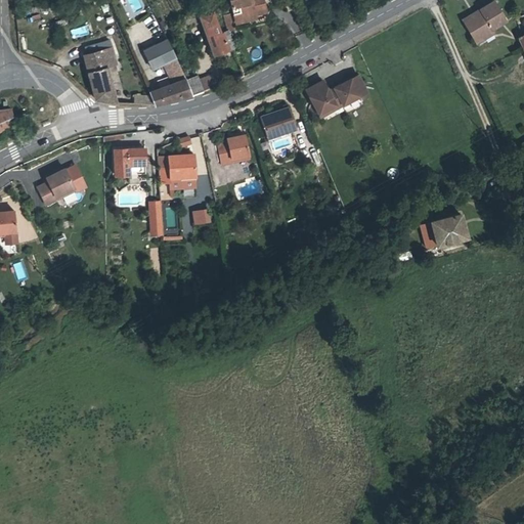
[(229,0),(231,7),(234,17),(236,28),(268,19),(263,0),(229,0)]
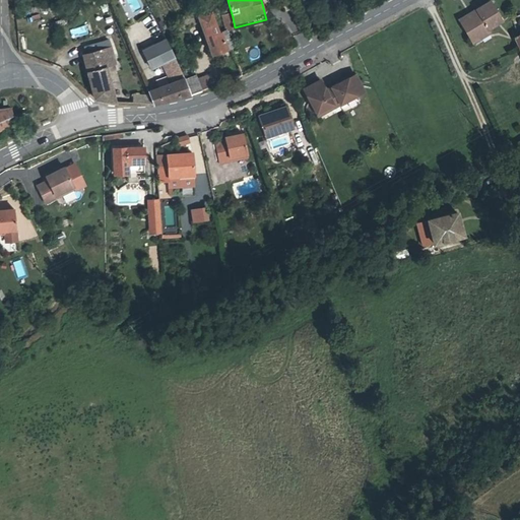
[(459,19),(470,39),(486,29),(502,20),(490,1),(459,19)]
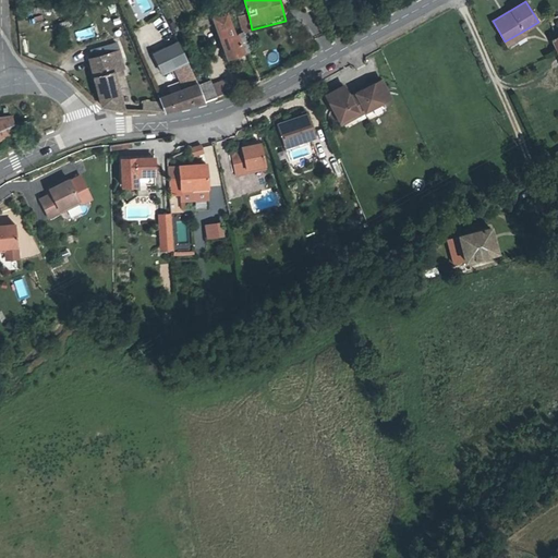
[(227,13),(214,19),(215,24),(228,58),(249,50),(242,33),(234,35),(227,13)]
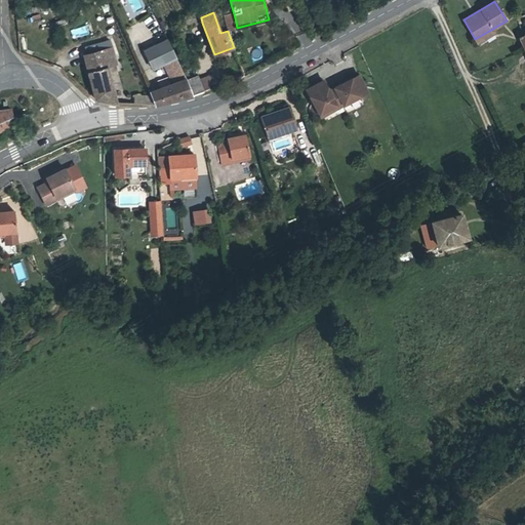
[(232,13),(224,15),(229,31),(237,28),(235,17),(233,18),(232,13)]
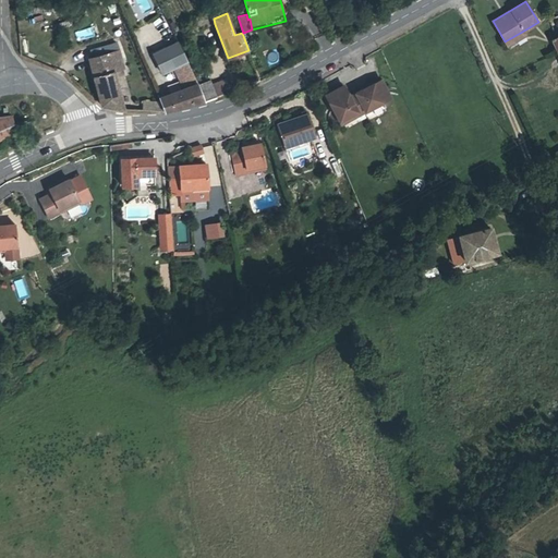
[(215,24),(214,19),(193,27),(195,33),(215,24)]
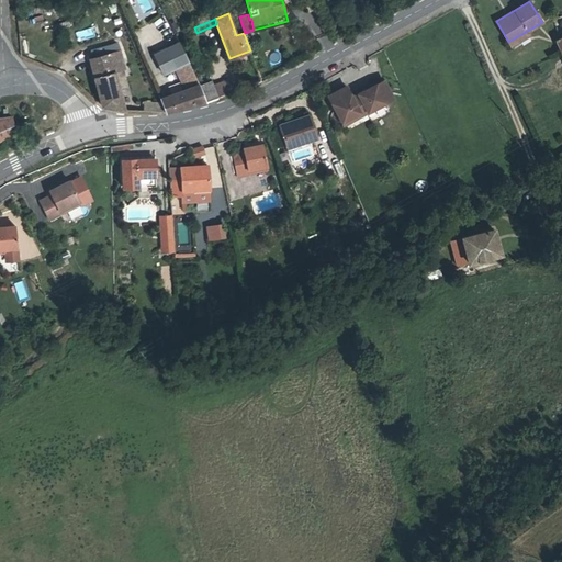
[(90,27),(76,32),(78,38),(92,34),(90,27)]
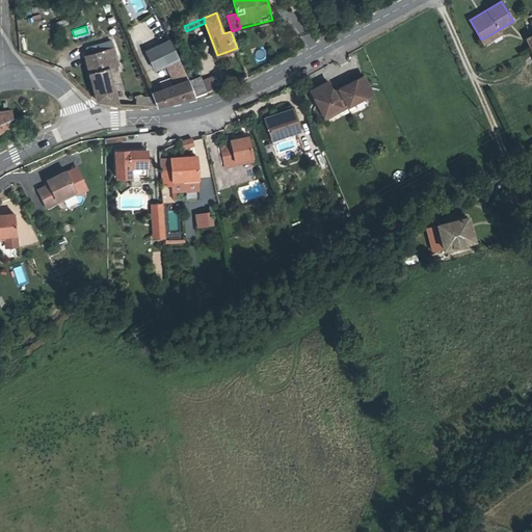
[(498,30),(481,40),(483,43),(500,33),(498,30)]
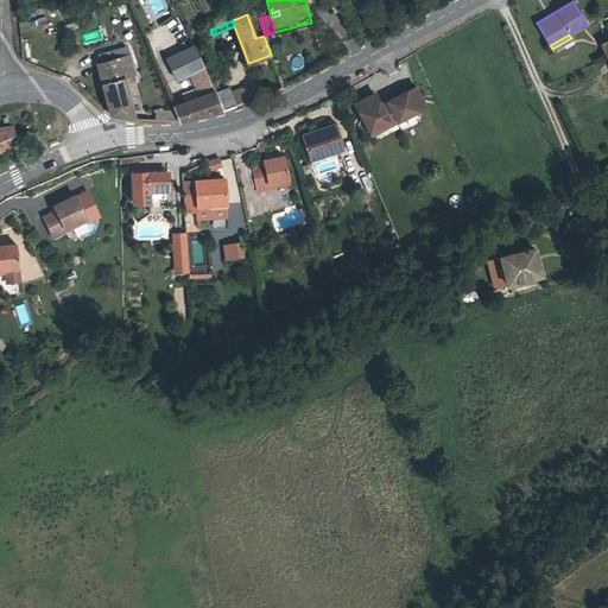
[(216,92),(194,45),(168,58),(177,80),(190,74),(201,97),(183,105),(188,119),(223,111),(216,92)]
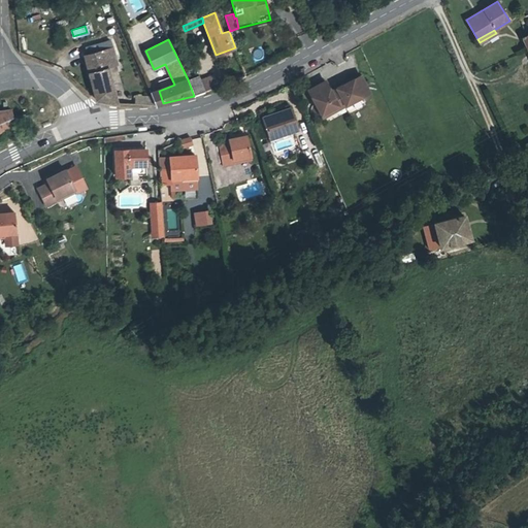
[(111,48),(103,51),(107,66),(116,64),(111,48)]
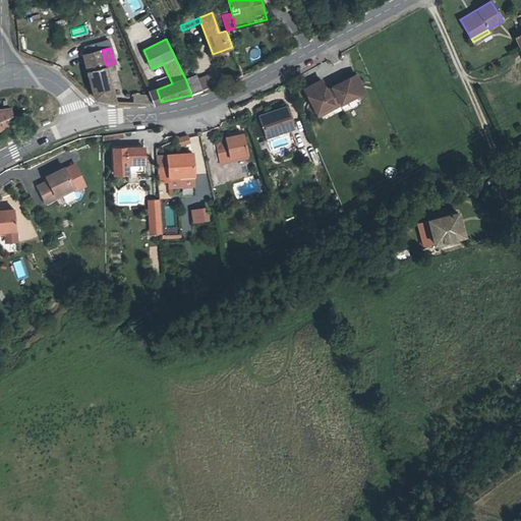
[(83,55),(95,99),(115,103),(106,65),(102,50),(83,55)]
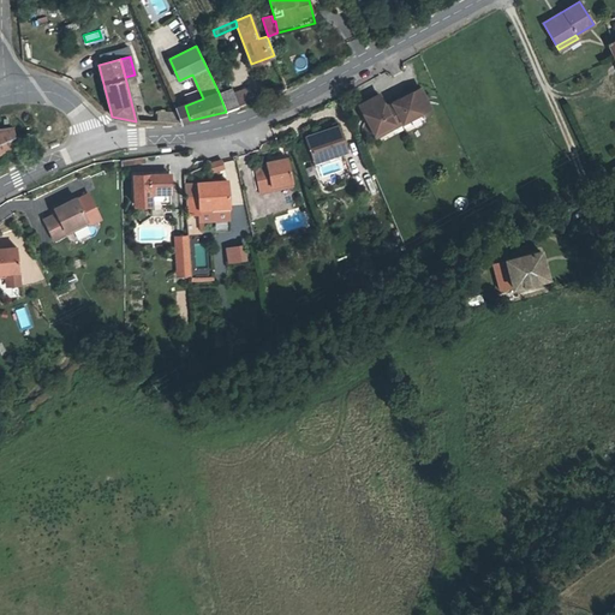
[(232,88),(219,93),(226,112),(238,108),(254,102),(249,88),(233,94),(232,88)]
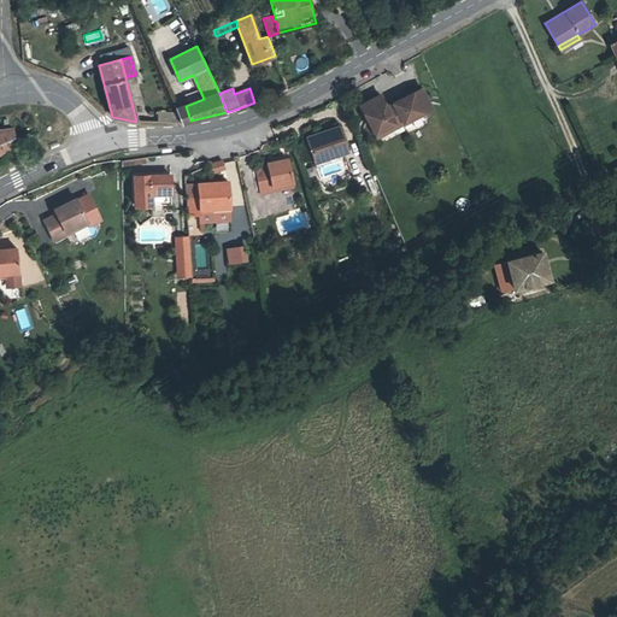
[(395,107),(388,111),(392,116),(398,113),(403,123),(432,107),(421,88),(393,103),(395,107)]
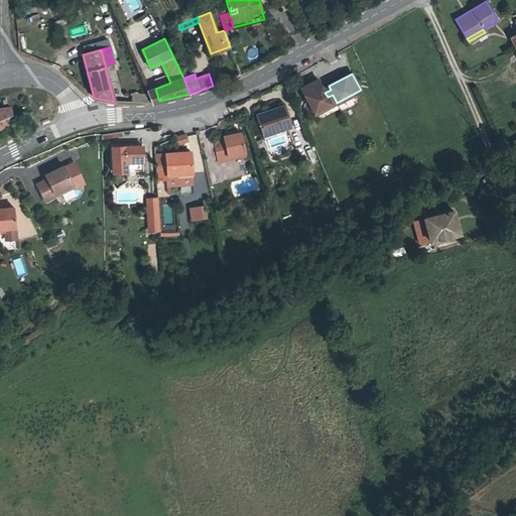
[(301,88),(313,111),(330,103),(332,106),(337,103),(333,95),(328,97),(325,93),(323,89),(317,79),(301,88)]
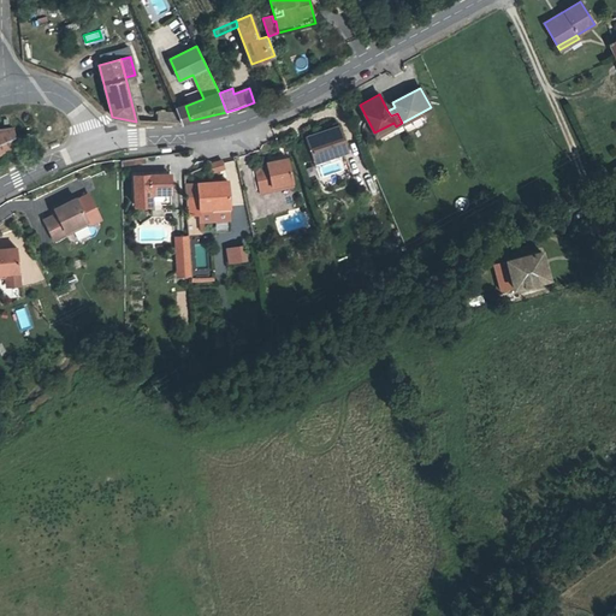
[(190,120),(185,106),(176,108),(177,113),(181,123),(190,120)]
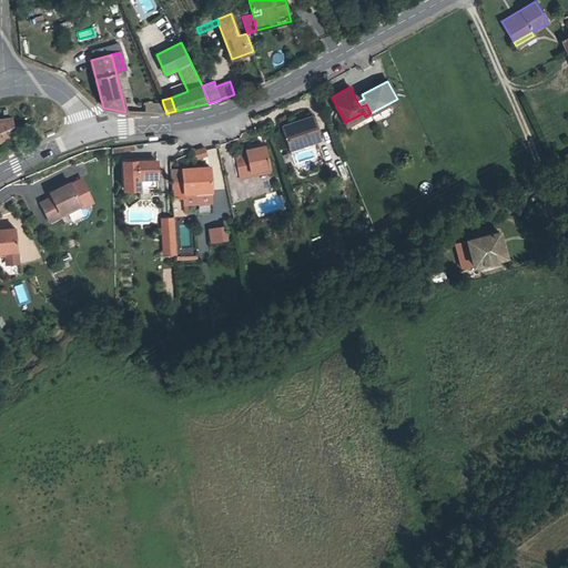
[(148,103),(148,112),(166,113),(163,104),(148,103)]
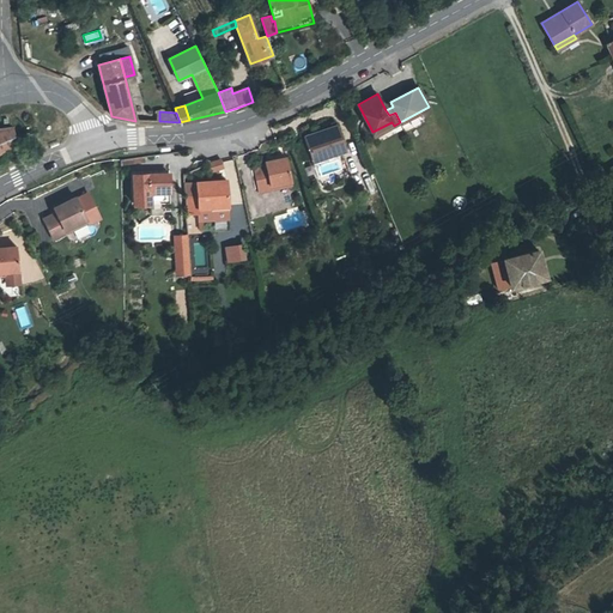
[(375,137),(394,126),(392,122),(372,132),(375,137)]
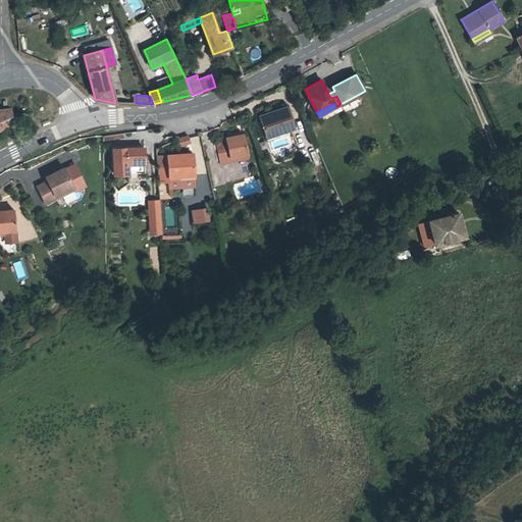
[(295,128),(288,107),(259,116),(267,140),(278,137),(278,134),(295,128)]
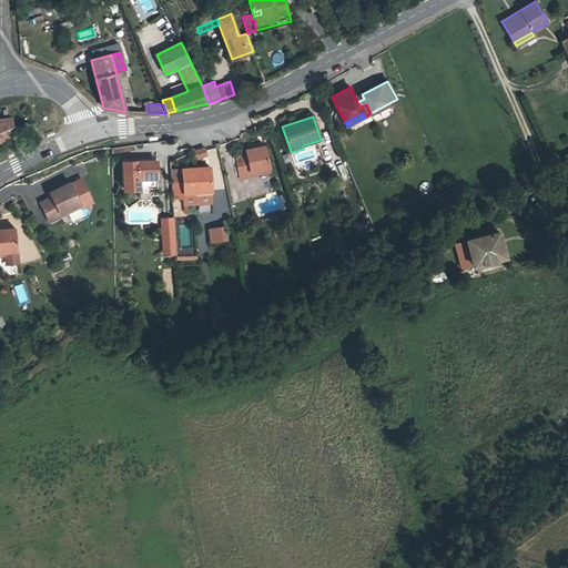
[(0,140),(14,133),(13,127),(12,118),(0,119),(0,140)]
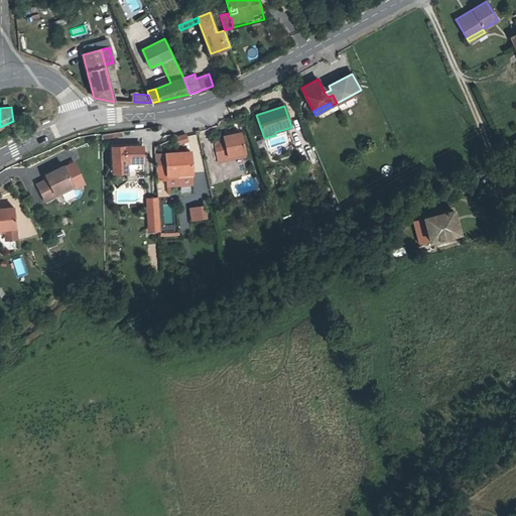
[(218,161),(229,159),(228,156),(245,153),(241,132),(224,136),(224,139),(214,141),(218,161)]
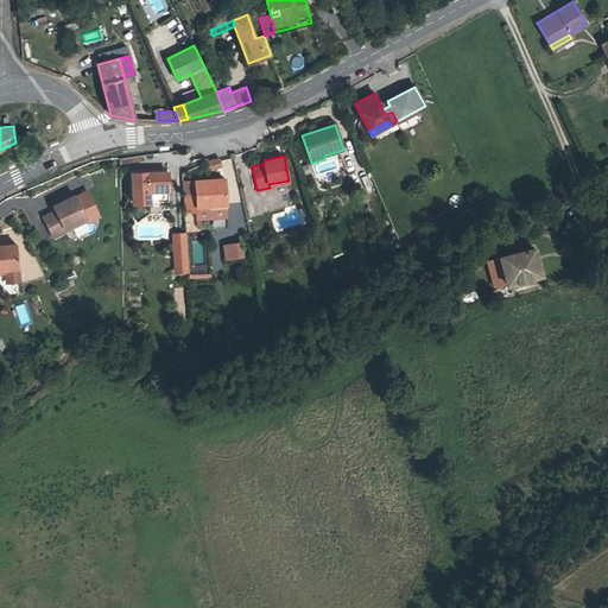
[(209,160),(208,162),(210,170),(216,168),(215,165),(220,163),(219,158),(209,160)]
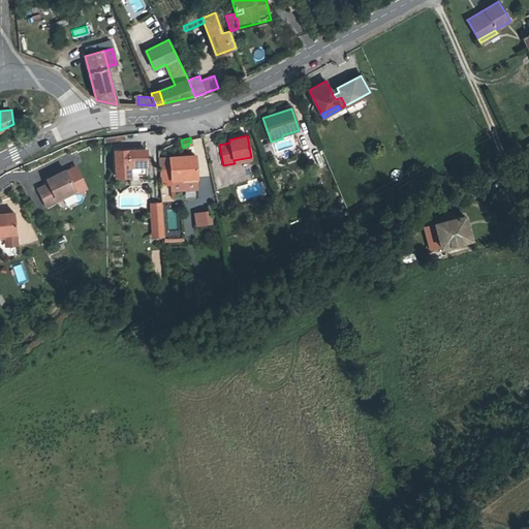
[(115,151),(116,177),(129,176),(129,165),(147,165),(146,150),(115,151)]
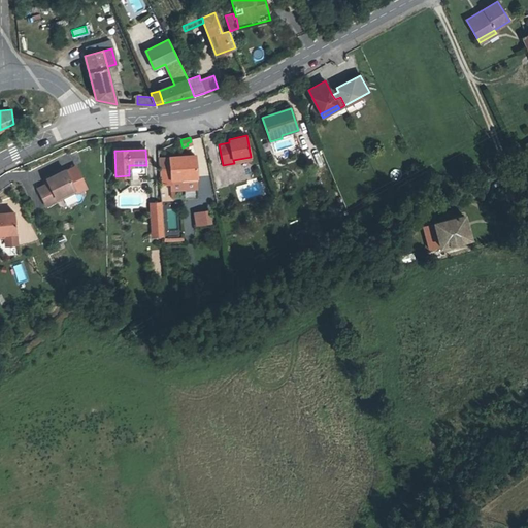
[(195,156),(159,159),(161,186),(171,185),(171,191),(198,189),(195,156)]
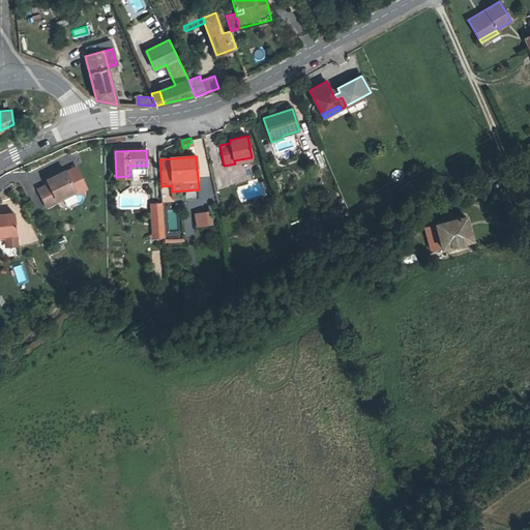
[(77,167),(66,172),(75,189),(77,194),(87,188),(77,167)]
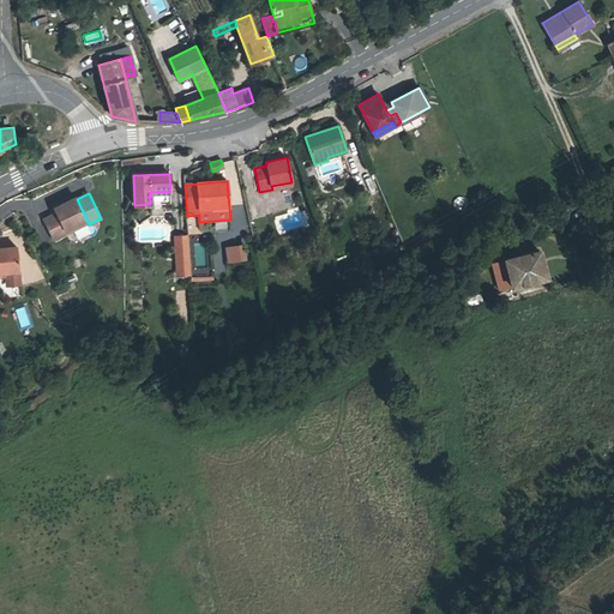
[(84,221),(86,220),(77,199),(76,198),(54,209),(56,212),(43,218),(54,240),(66,234),(65,230),(84,221)]
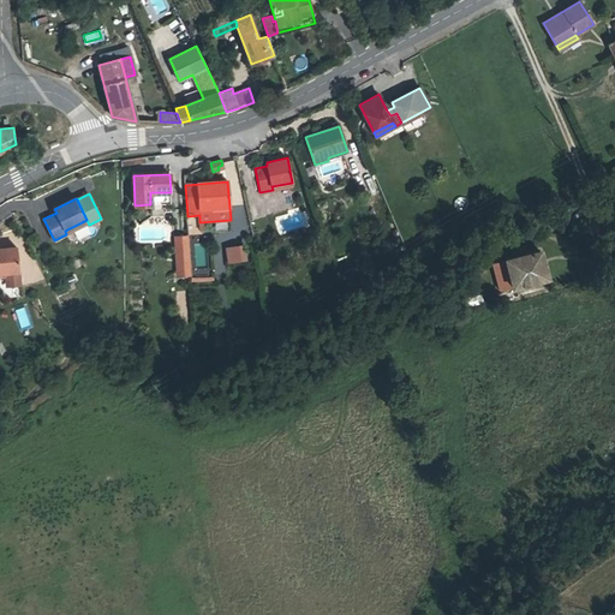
[(65,231),(66,234),(87,225),(84,221),(65,231)]
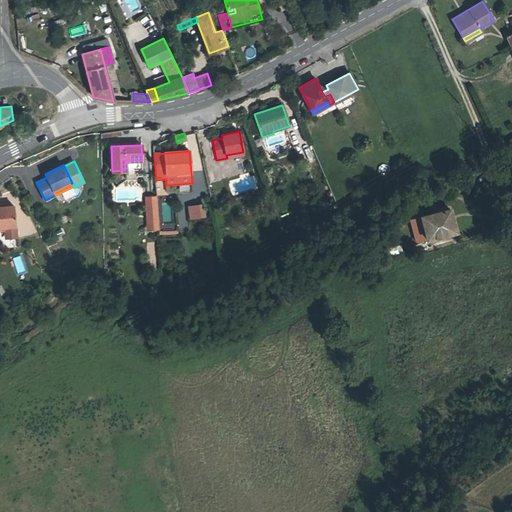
[(188,203),(188,218),(205,217),(204,202),(188,203)]
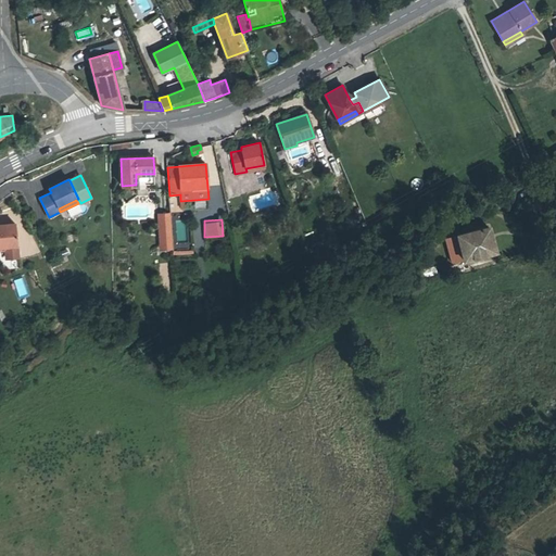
[(19,257),(15,224),(0,225),(0,247),(5,247),(7,258),(19,257)]
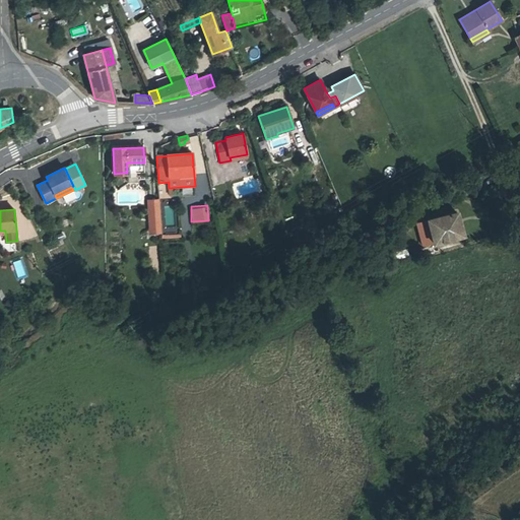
[(415,247),(464,233),(455,210),(428,218),(428,220),(418,224),(420,232),(410,236),(415,247)]
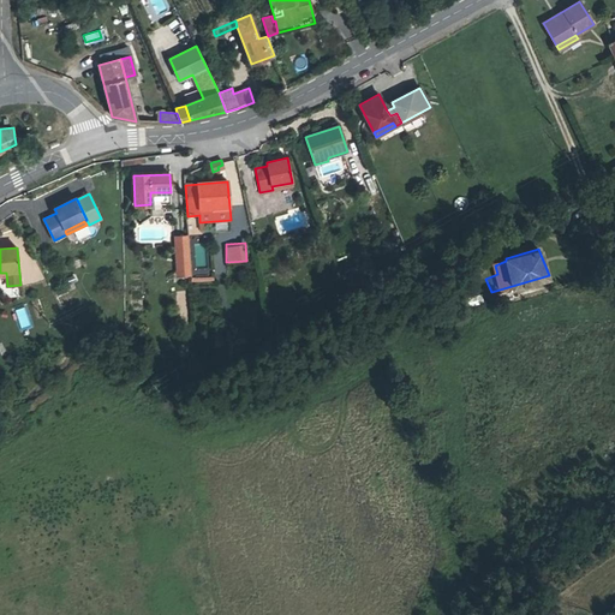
[(180,269),(191,268),(190,252),(175,252),(177,269),(180,269)]
